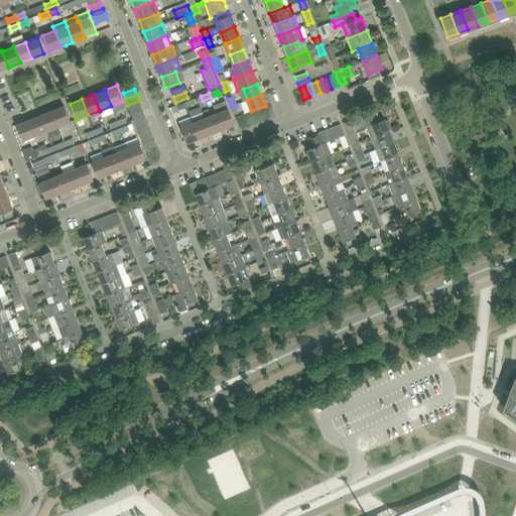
[(195,104),(194,99),(185,102),(186,107),(195,104)]
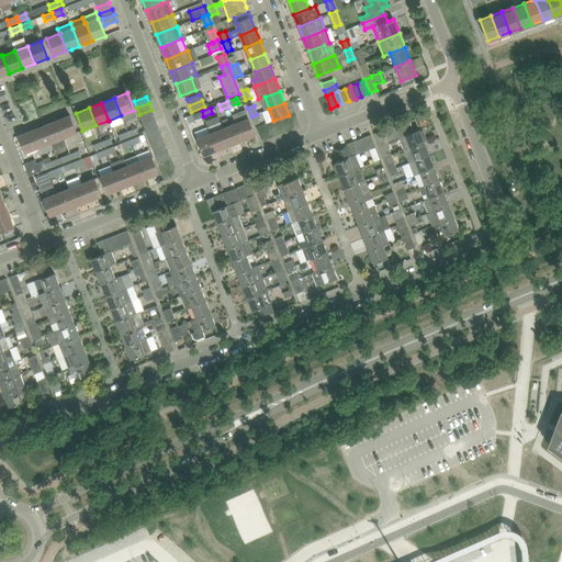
[(154,115),(152,110),(139,114),(142,121),(154,115)]
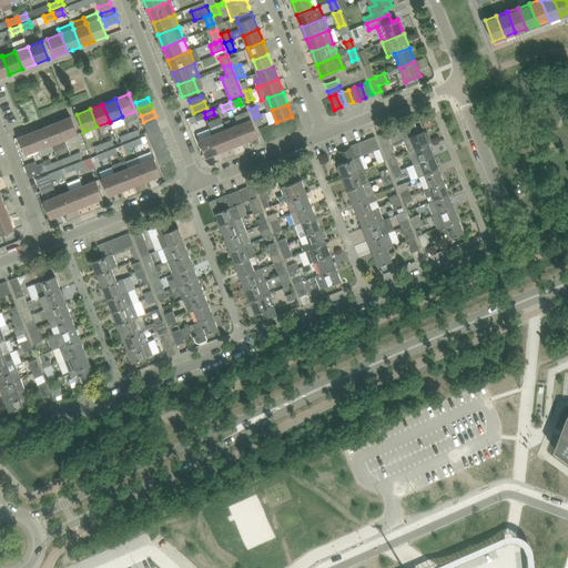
[(259,137),(251,119),(250,115),(247,111),(235,115),(239,124),(245,142),(259,137)]
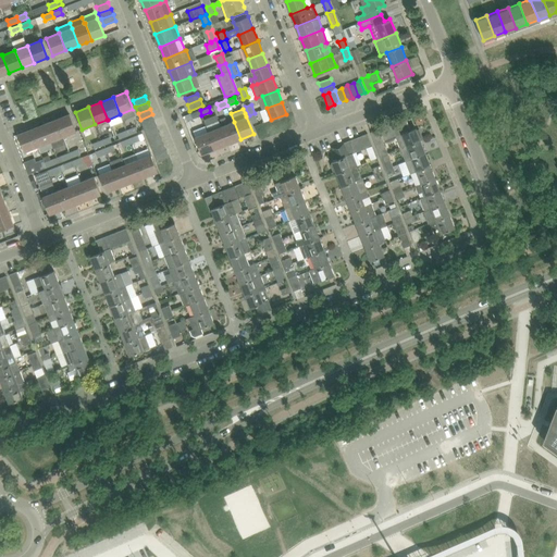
[(201,115),(200,110),(190,113),(193,119),(201,115)]
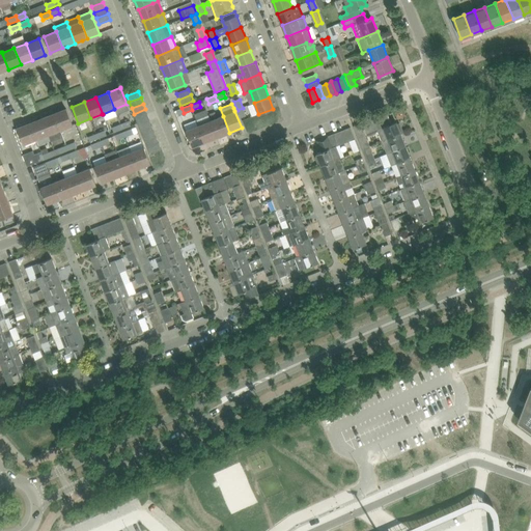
[(246,115),(243,108),(238,110),(241,117),(246,115)]
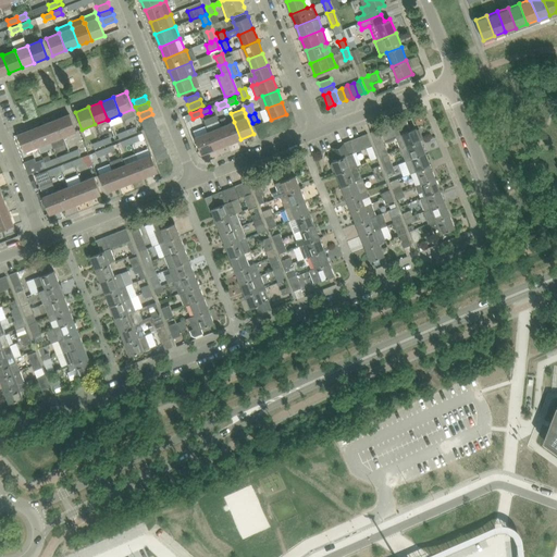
[(76,132),(70,114),(57,120),(63,137),(64,137),(76,132)]
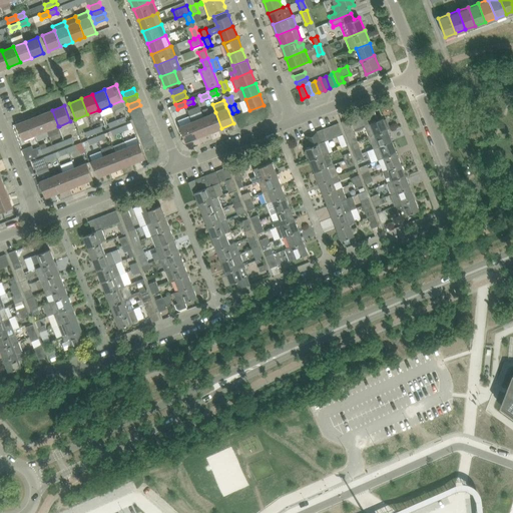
[(142,111),(140,105),(129,110),(131,114),(131,115),(142,111)]
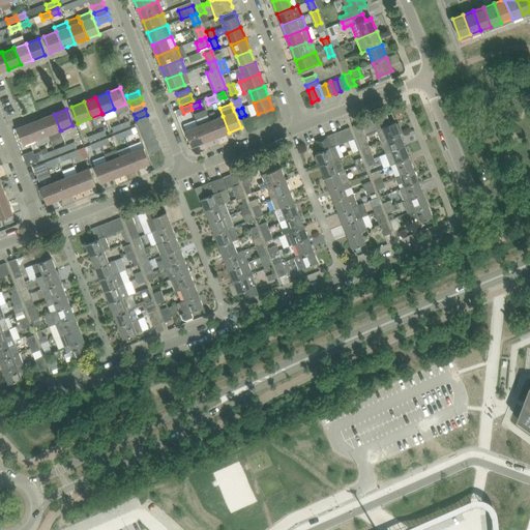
[(399,123),(396,124),(395,122),(390,124),(386,113),(360,123),(359,123),(353,126),(362,149),(370,147),(365,136),(377,130),(381,142),(401,135),(400,134),(399,129),(401,128),(399,123)]
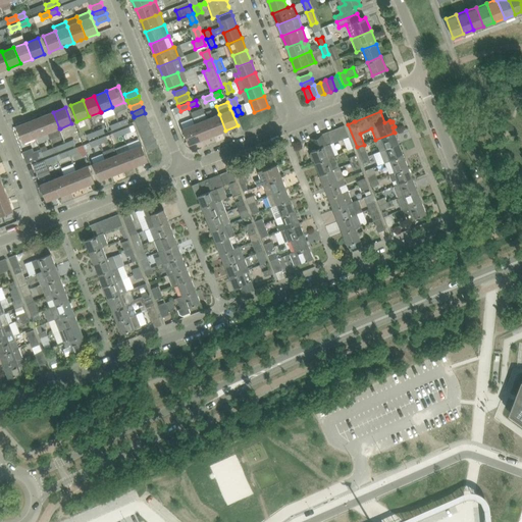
[(53,112),(41,116),(50,139),(50,140),(62,135),(59,128),(53,112)]
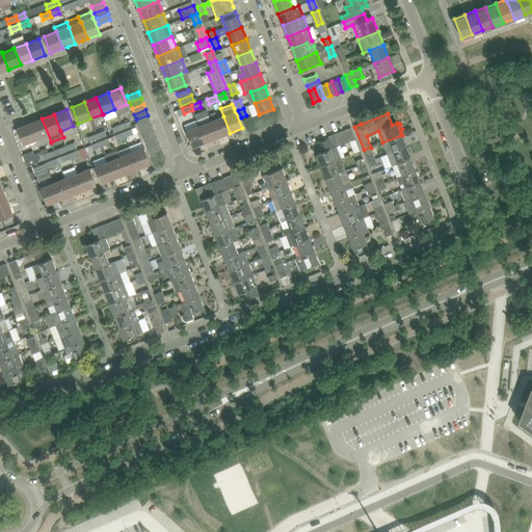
[(151,121),(148,115),(136,120),(137,124),(138,126),(151,121)]
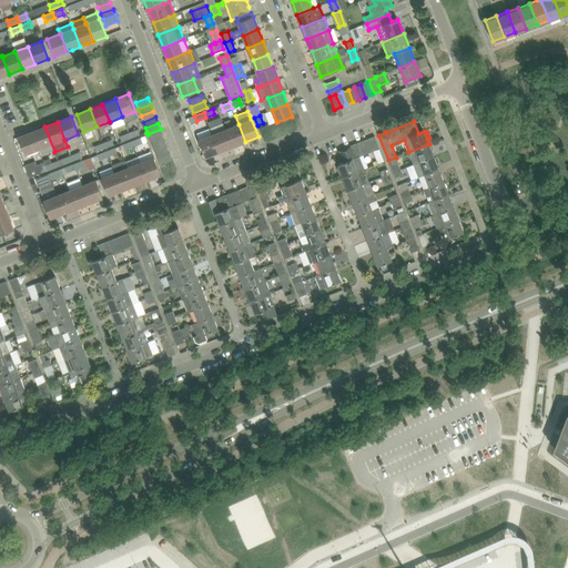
[(225,130),(224,125),(223,123),(210,128),(212,134),(220,152),(232,148),(225,130)]
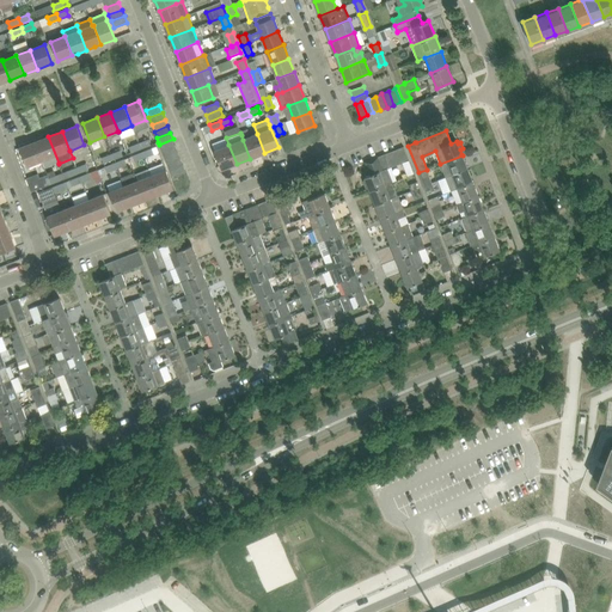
[(264,153),(257,134),(243,140),(250,159),(264,153)]
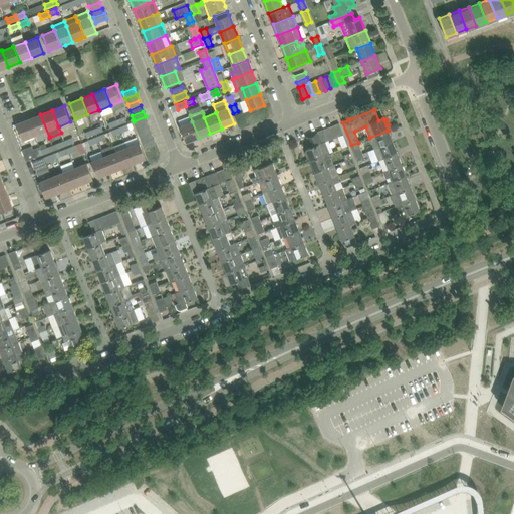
[(49,137),(40,114),(28,119),(35,136),(37,142),(49,137)]
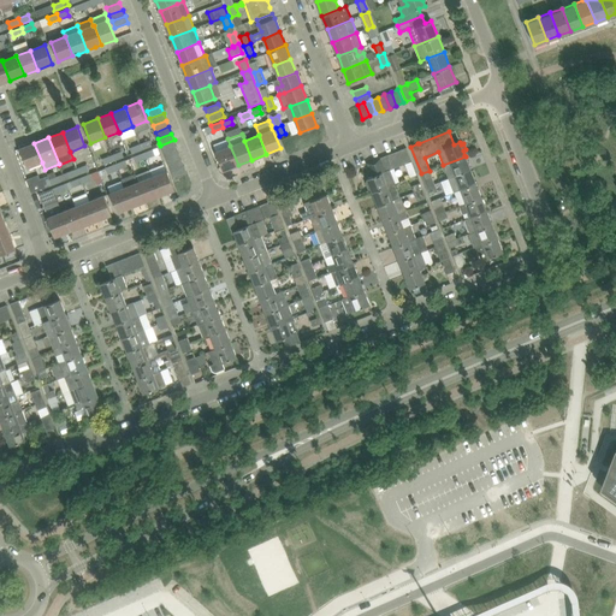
[(177,147),(175,140),(160,146),(163,152),(177,147)]
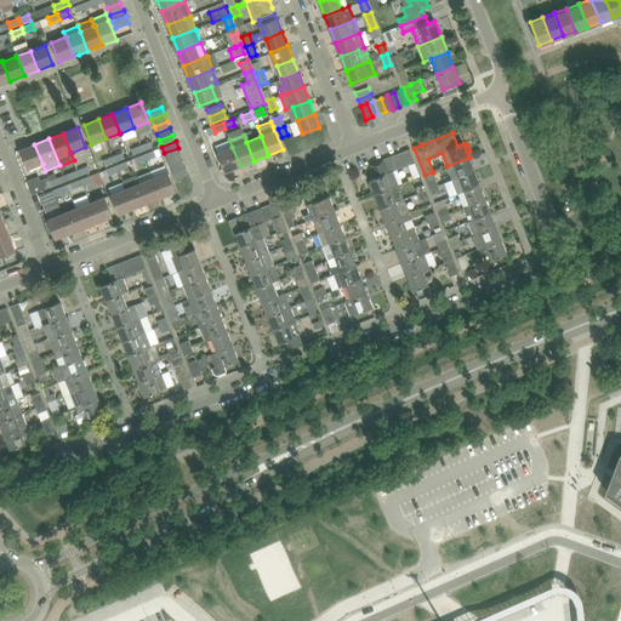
[(43,164),(34,144),(21,149),(28,169),(43,164)]
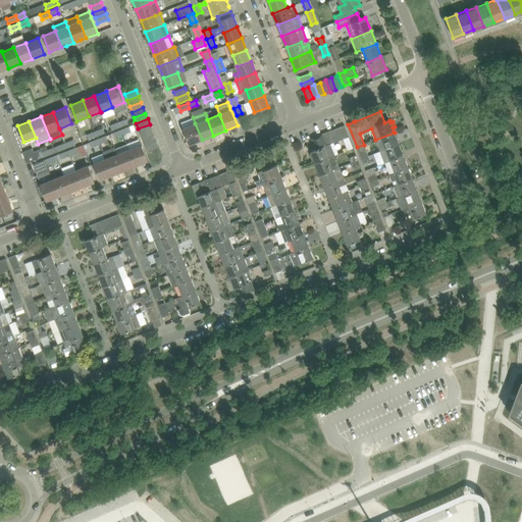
[(202,140),(195,123),(183,128),(190,145),(202,140)]
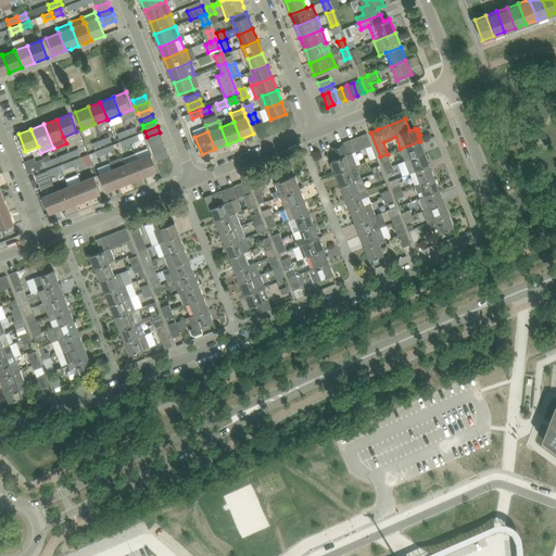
[(162,138),(160,133),(147,137),(149,143),(162,138)]
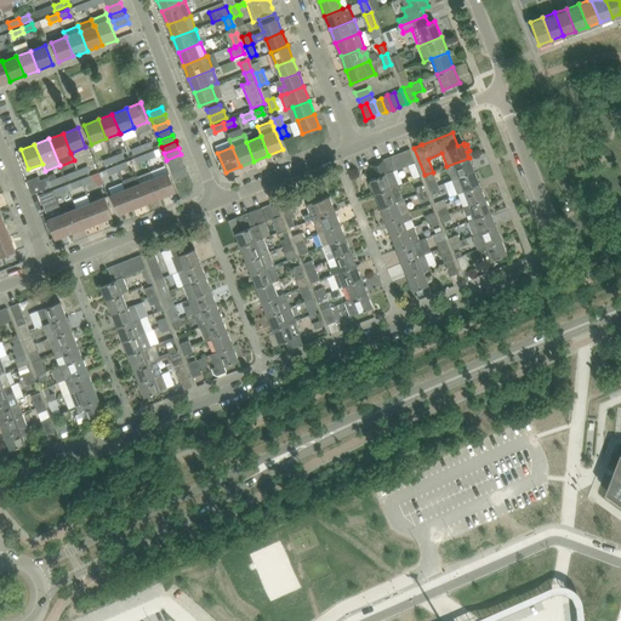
[(415,163),(410,149),(403,152),(409,165),(415,163)]
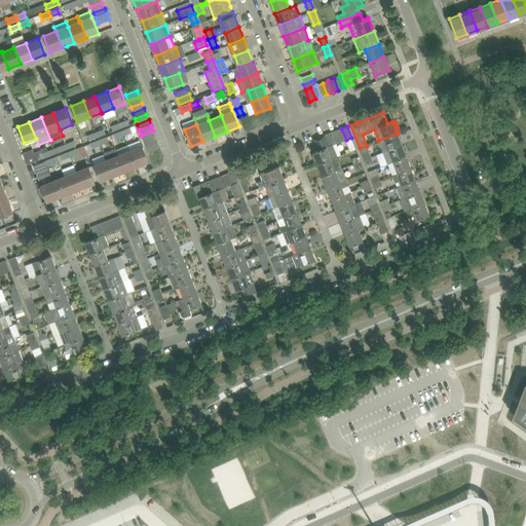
[(346,140),(341,128),(336,132),(340,143),(346,140)]
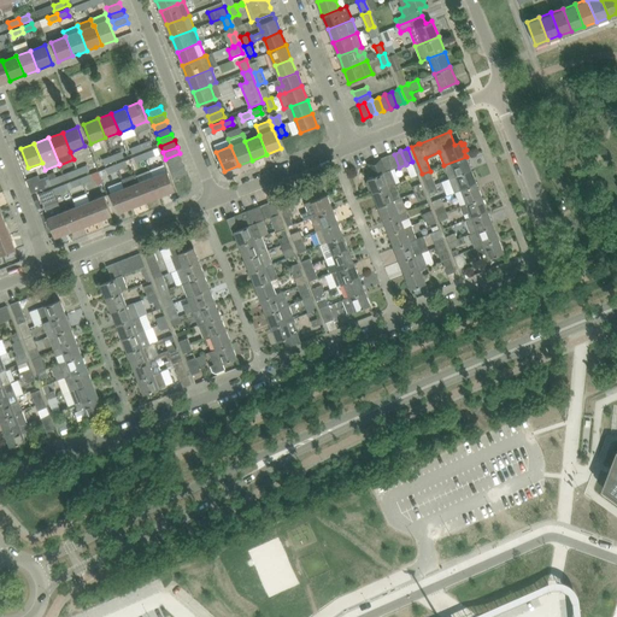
[(122,152),(112,156),(115,162),(124,158),(122,152)]
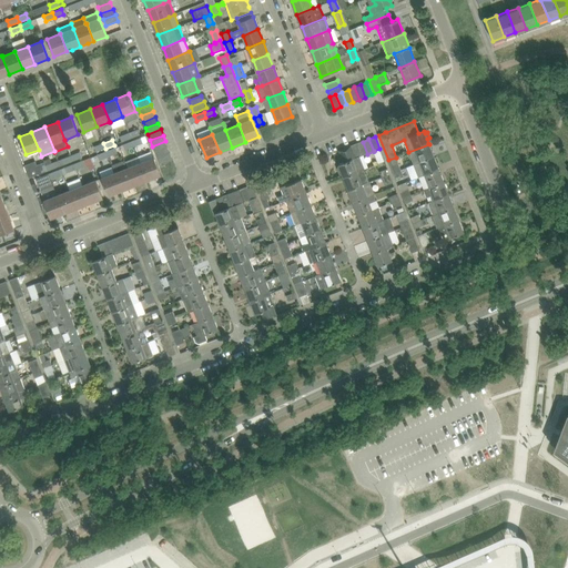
[(168,148),(165,141),(152,146),(155,152),(168,148)]
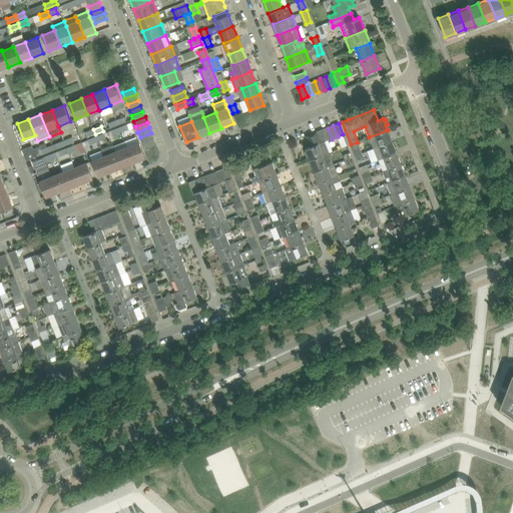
[(332,139),(328,128),(322,130),(326,141),(332,139)]
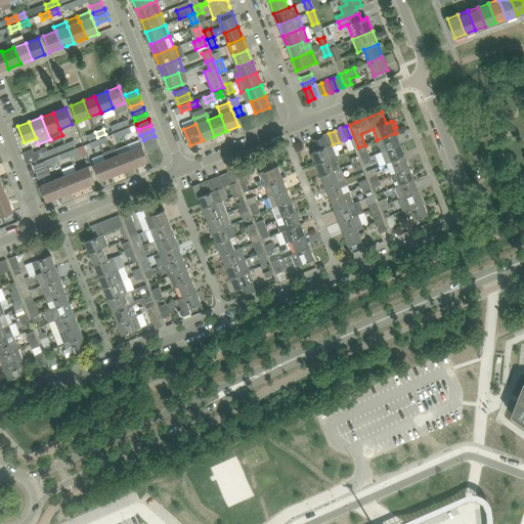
[(333,144),(329,133),(323,135),(328,146),(332,144),(333,144)]
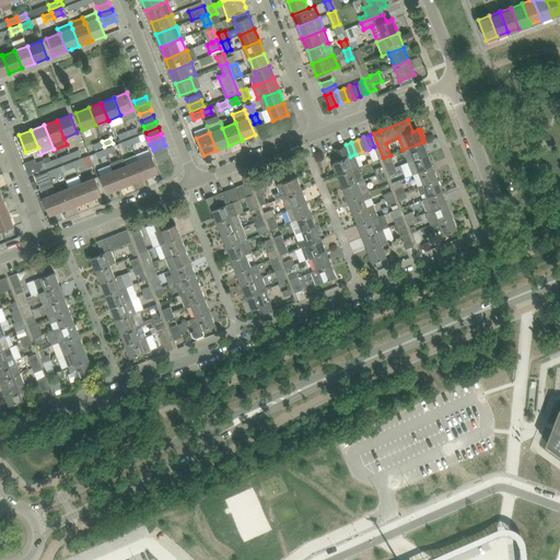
[(428,154),(423,142),(403,150),(408,163),(428,154)]
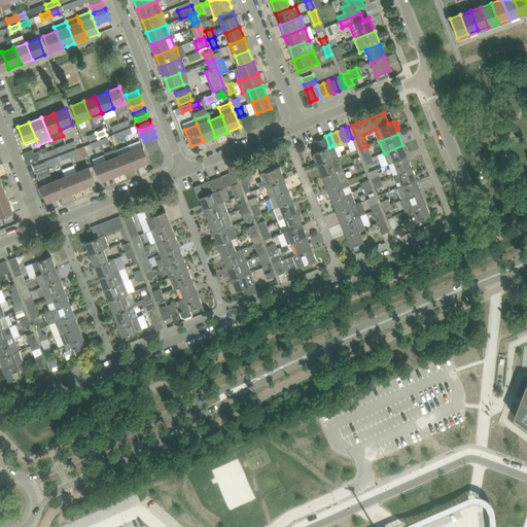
[(318,165),(338,157),(338,156),(334,145),(329,147),(325,136),(314,140),(319,151),(314,153),(315,154),(313,155),(313,156),(314,161),(315,161),(317,161),(318,165)]
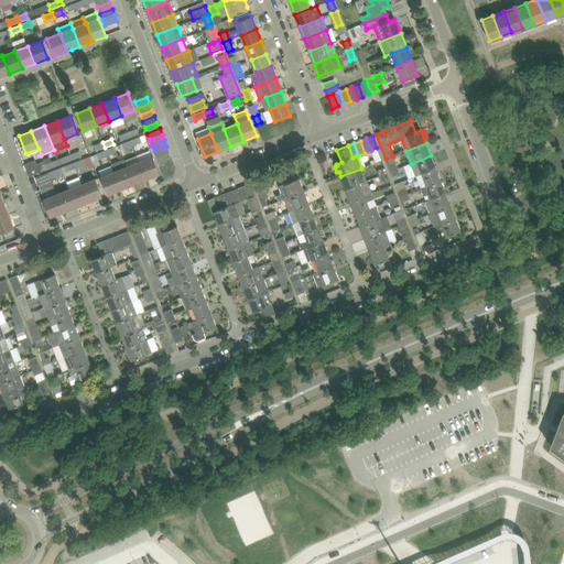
[(115,147),(106,150),(108,155),(117,152),(115,147)]
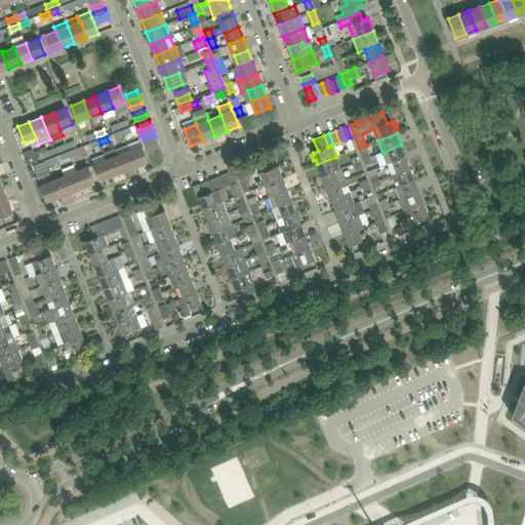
[(157,142),(155,136),(144,140),(146,147),(157,142)]
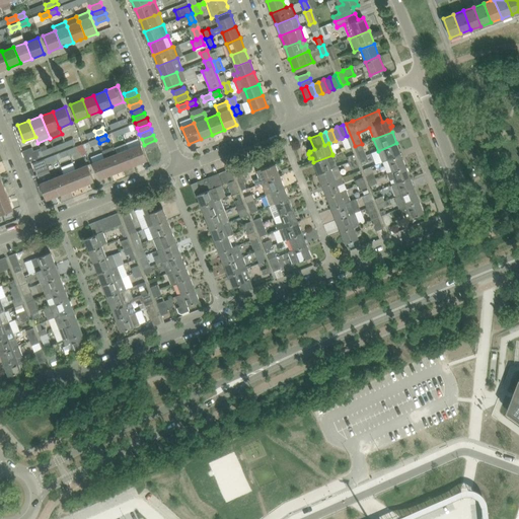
[(352,147),(347,136),(342,138),(346,149),(352,147)]
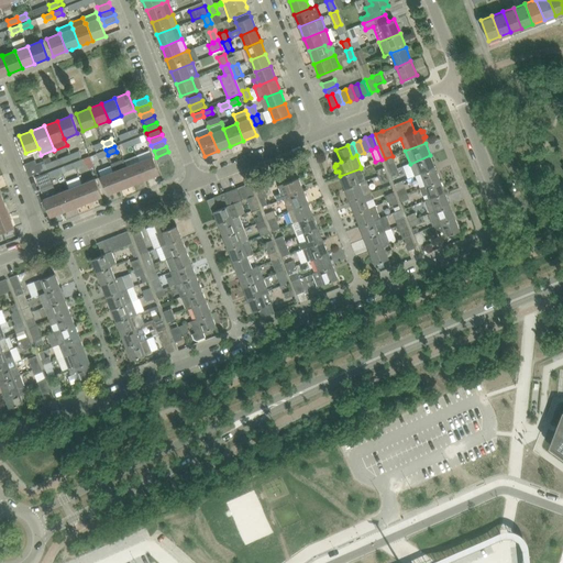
[(108,155),(106,150),(97,154),(99,158),(108,155)]
